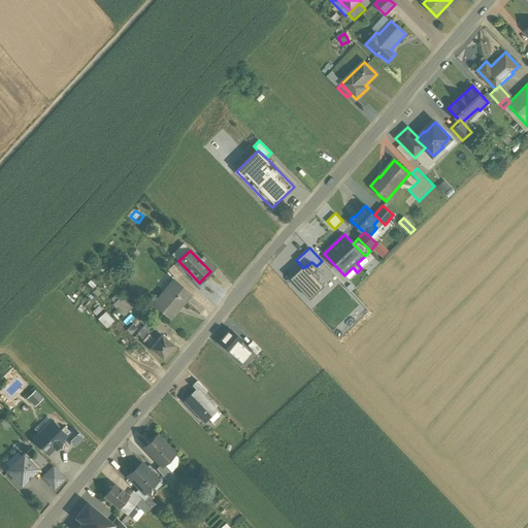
[(217,268),(203,255),(199,260),(210,271),(209,272),(210,274),(217,268)]
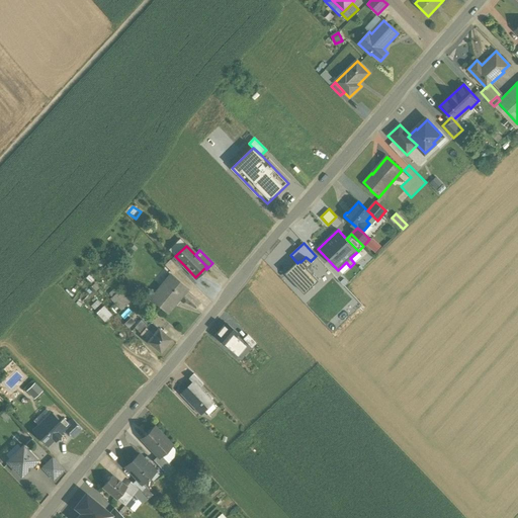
[(184,265),(175,256),(171,261),(179,269),(184,265)]
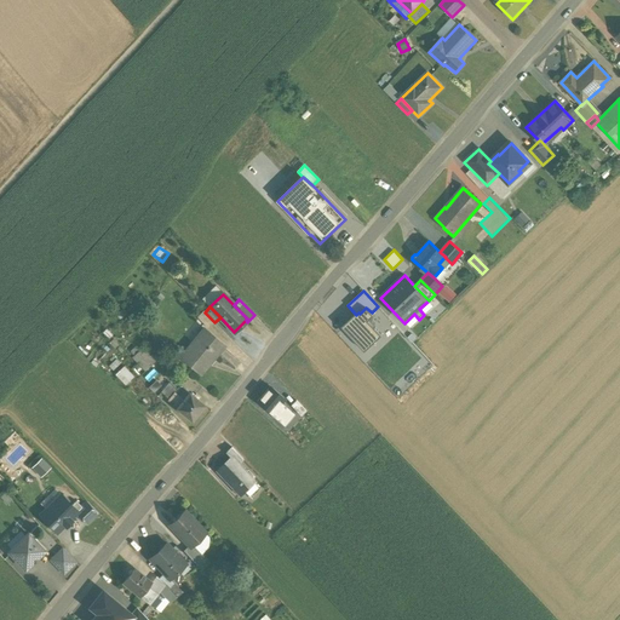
[(343,327),(365,351),(383,336),(368,321),(374,316),(372,313),(366,308),(360,314),(359,313),(356,315),(343,327)]
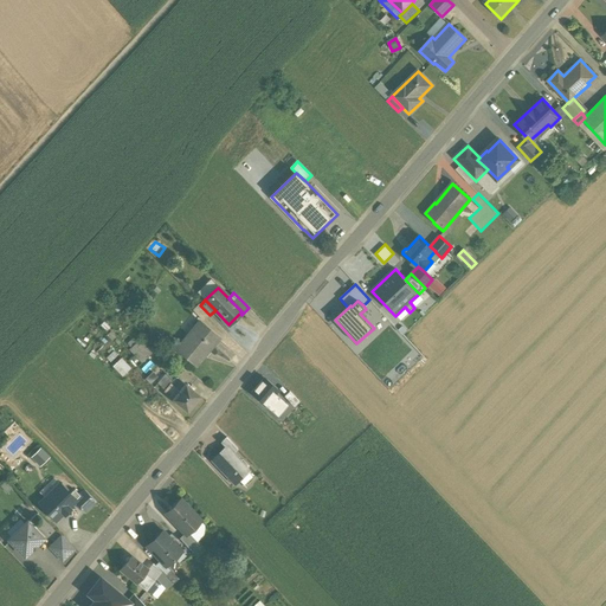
[(200,305),(199,304),(193,310),(204,322),(210,315),(200,305)]
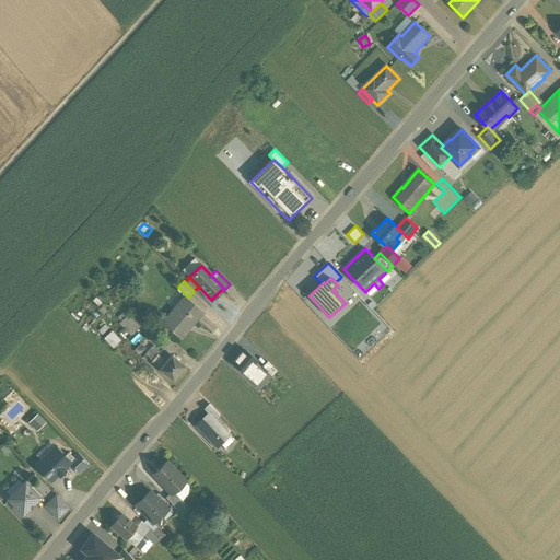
[(184,298),(163,323),(182,338),(202,313),(184,298)]
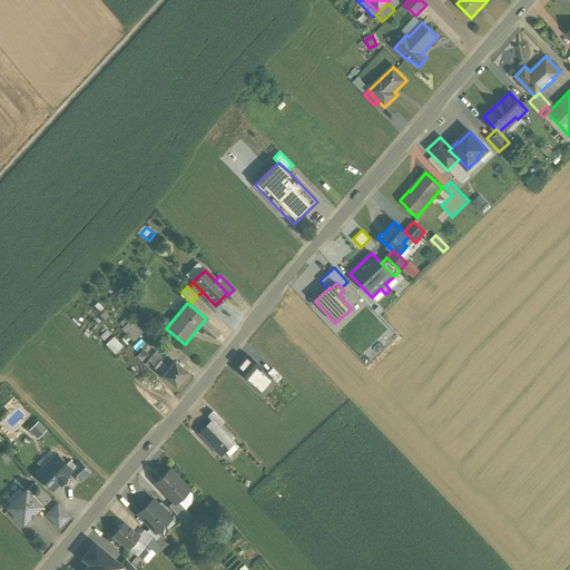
[(141,332),(129,320),(120,327),(133,340),(141,332)]
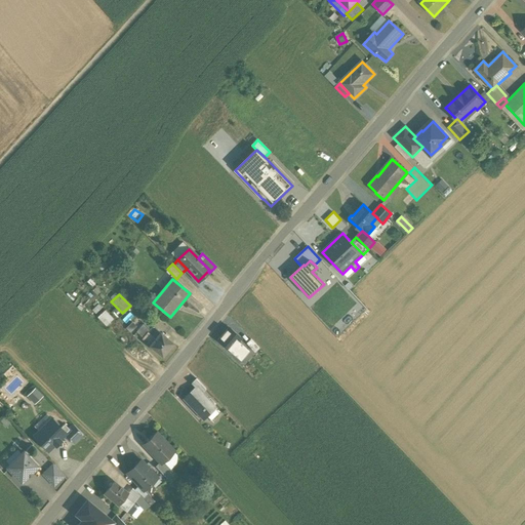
[(97,317),(107,326),(113,319),(105,311),(97,317)]
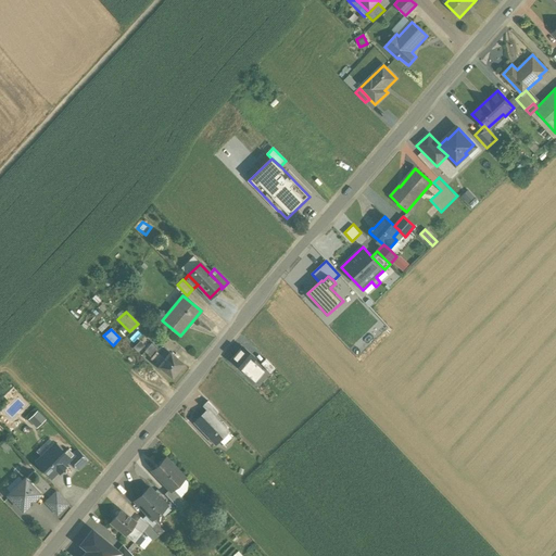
[(152,342),(144,351),(151,357),(156,352),(159,349),(152,342)]
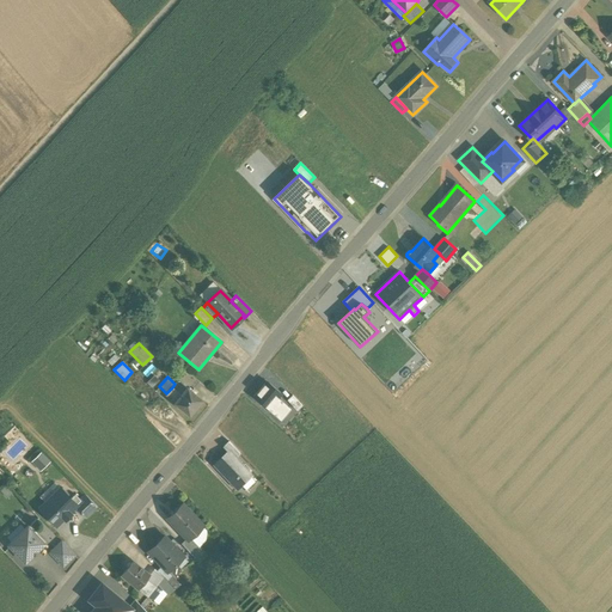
[(280,393),(267,381),(254,396),(268,409),(273,403),(280,393)]
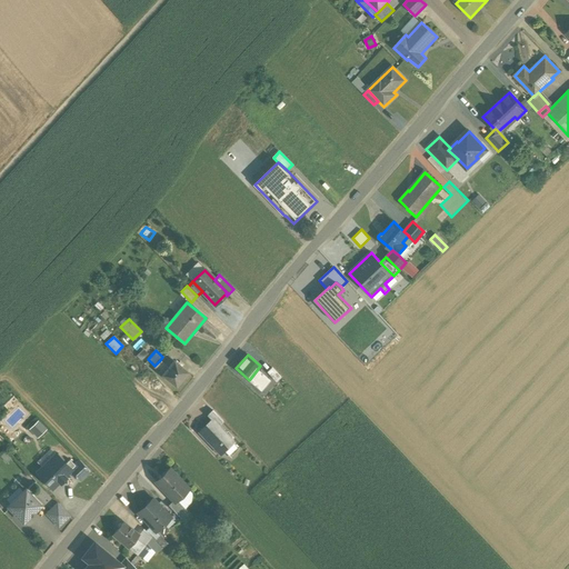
[(169,367),(160,360),(155,366),(155,367),(162,375),(169,367)]
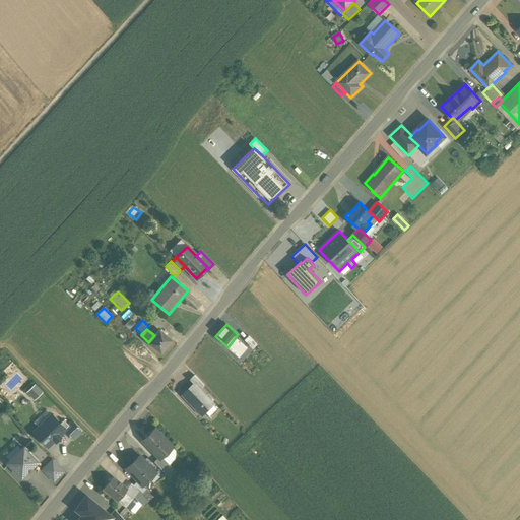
[(154,335),(148,342),(161,353),(172,340),(159,329),(154,335)]
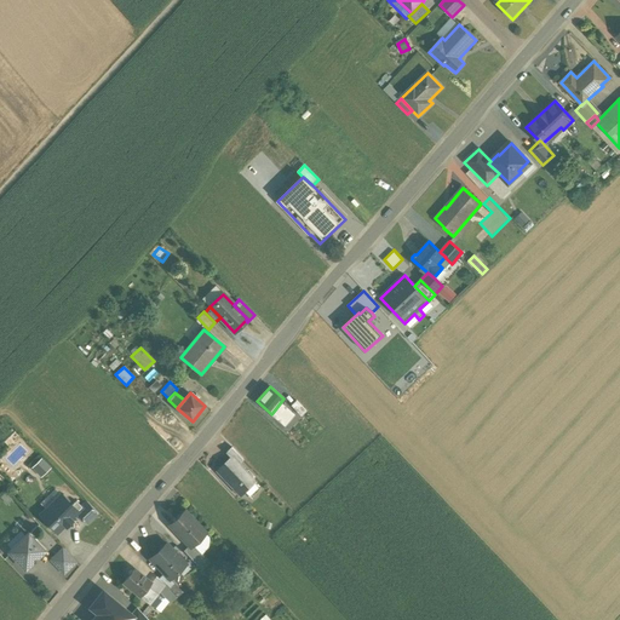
[(306,411),(296,400),(291,405),(300,417),(306,411)]
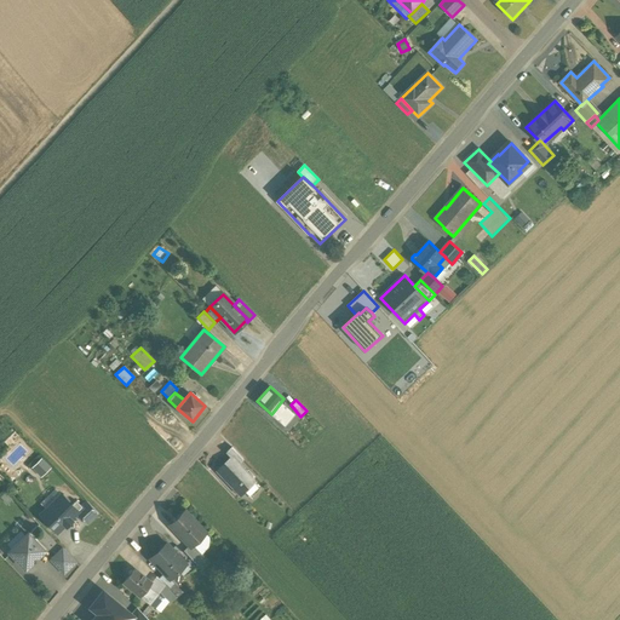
[(290,419),(276,408),(271,414),(285,425),(290,419)]
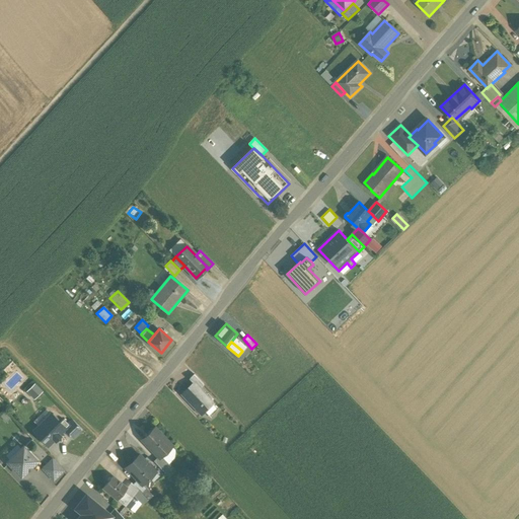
[(203,384),(194,374),(189,379),(193,383),(194,383),(199,388),(203,384)]
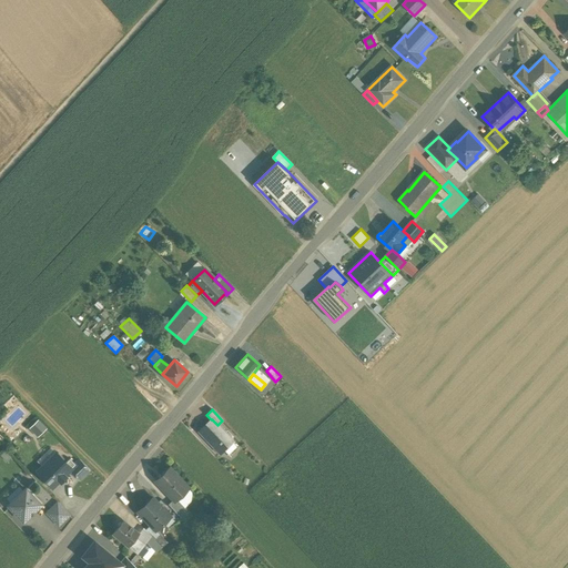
[(38,437),(47,426),(38,418),(29,429),(38,437)]
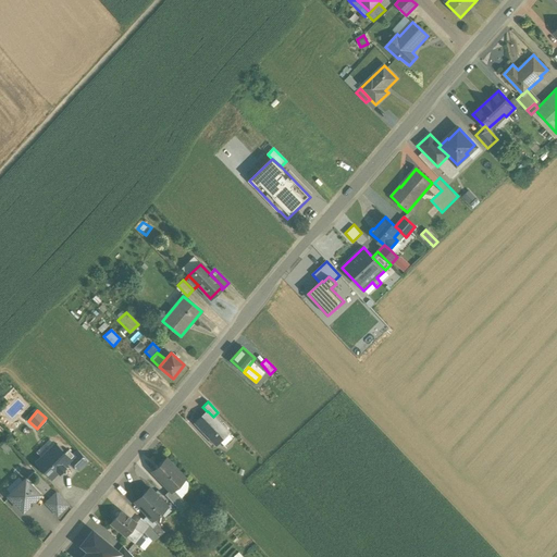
[(213,417),(208,411),(207,411),(195,423),(215,445),(229,433),(213,417)]
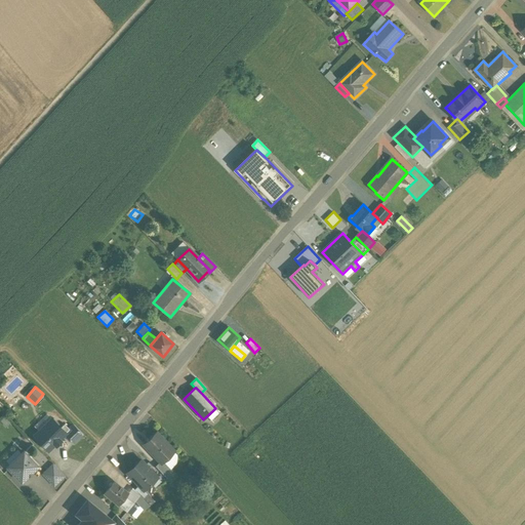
[(51,418),(34,436),(48,450),(54,444),(55,446),(61,441),(59,439),(65,435),(66,433),(61,428),(51,418)]
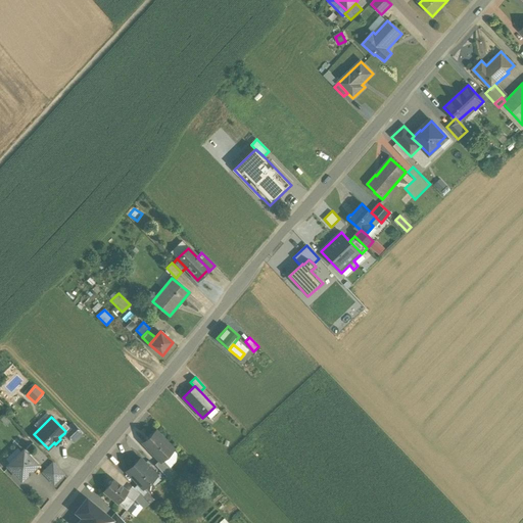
[(68,427),(63,422),(60,426),(65,431),(69,428),(68,427)]
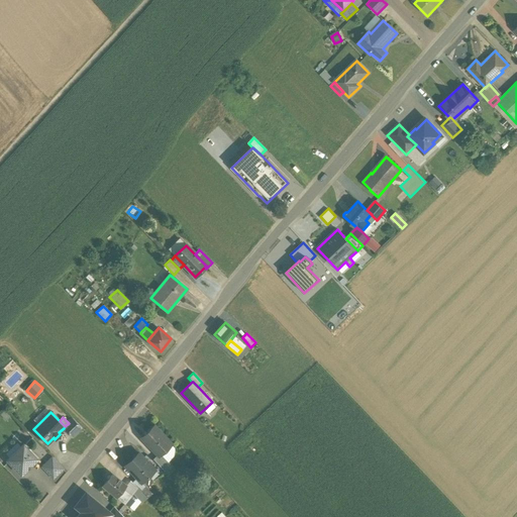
[(82,427),(73,418),(68,422),(69,423),(65,426),(64,428),(72,436),(82,427)]
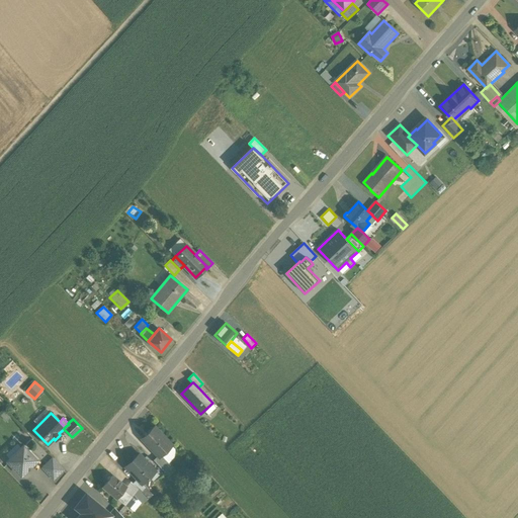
[(173,446),(155,426),(146,434),(147,435),(143,439),(159,457),(160,458),(173,446)]
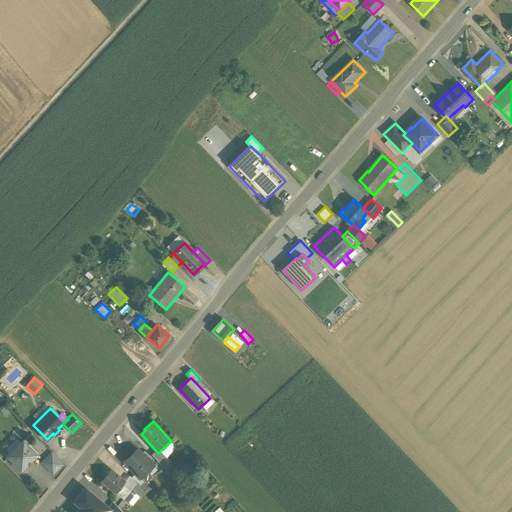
[(23,441),(7,456),(21,470),(36,455),(23,441)]
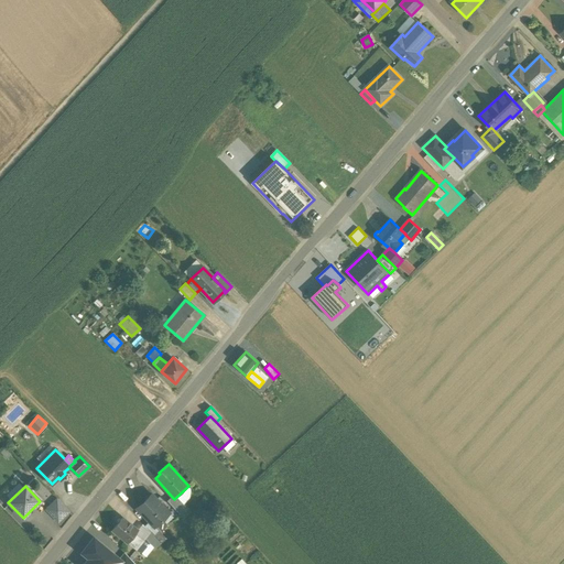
[(169,512),(152,495),(138,508),(154,525),(161,520),(162,519),(162,518),(169,512)]
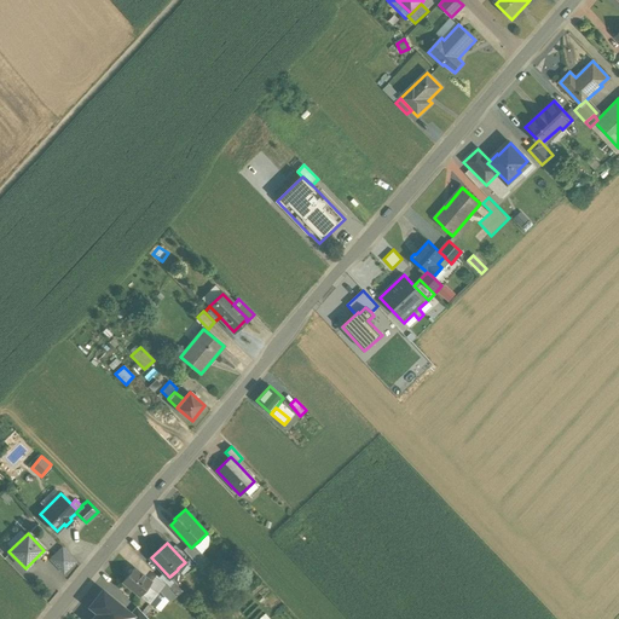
[(201,553),(198,555),(191,548),(190,547),(185,551),(201,568),(209,561),(201,553)]
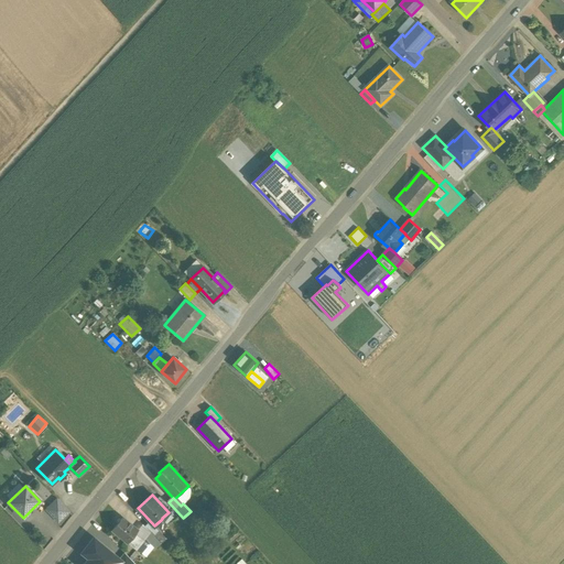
[(56,500),(47,509),(57,521),(67,511),(56,500)]
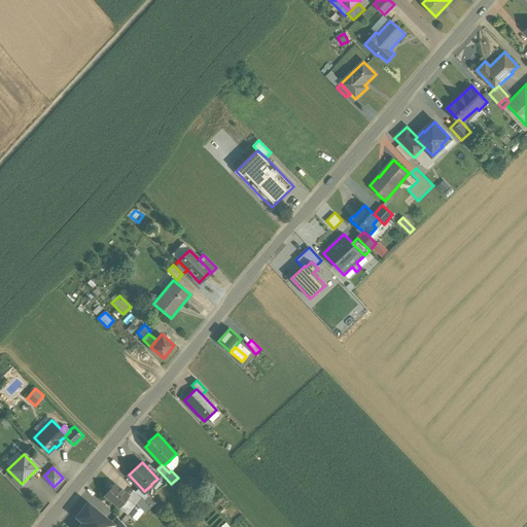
[(129,495),(114,483),(104,495),(118,506),(126,497),(129,495)]
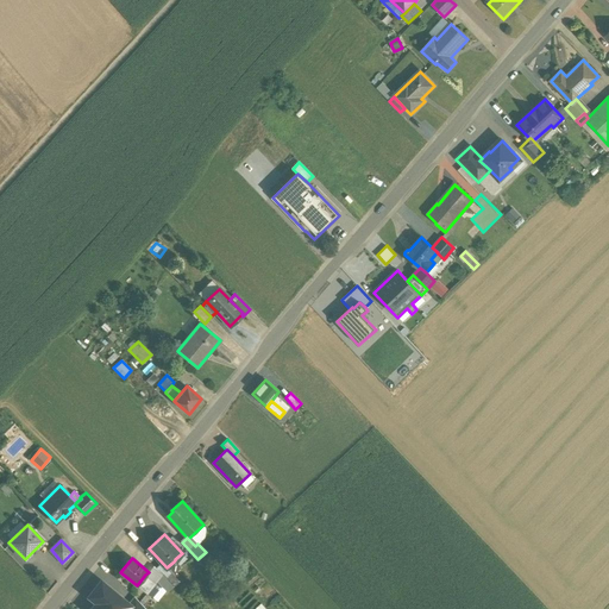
[(162,573),(154,565),(149,572),(145,575),(155,583),(146,594),(151,597),(161,585),(156,581),(162,573)]
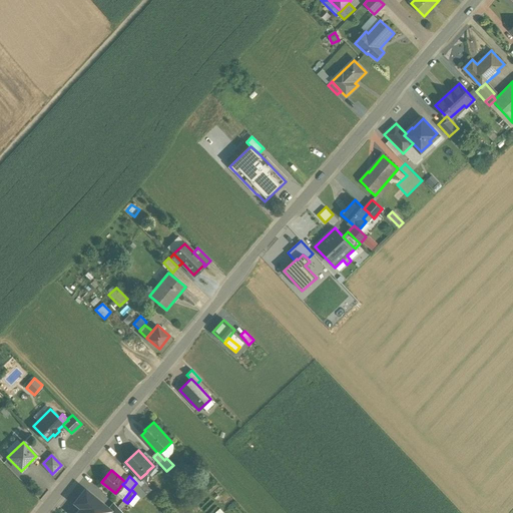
[(146,494),(136,483),(131,489),(135,493),(141,499),(146,494)]
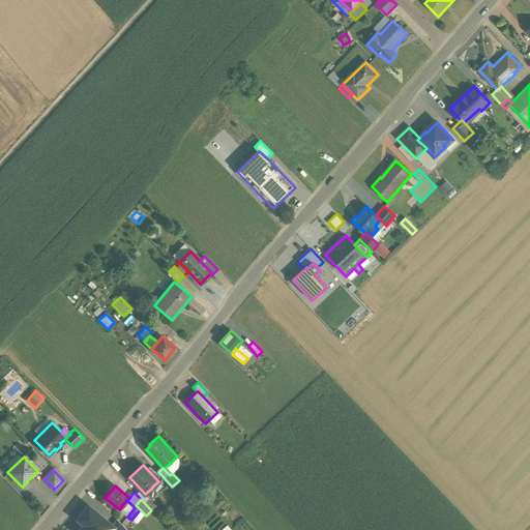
[(126,500),(119,509),(127,517),(135,507),(126,500)]
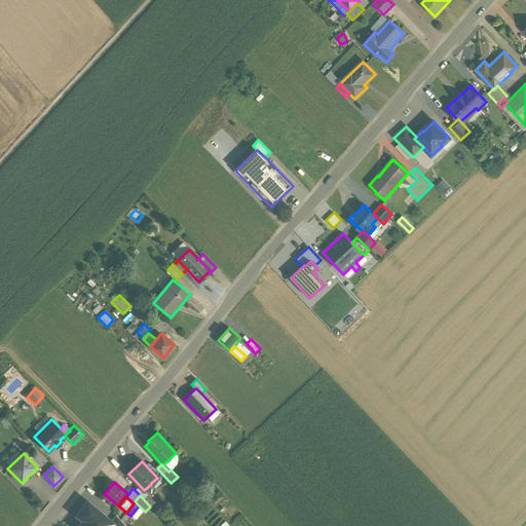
[(104,516),(86,501),(76,514),(83,520),(78,525),(109,525),(110,525),(112,523),(103,516),(104,516)]
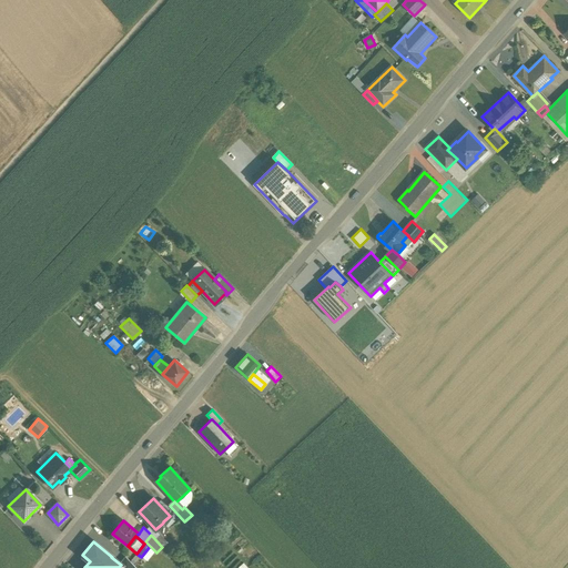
[(121,565),(119,567),(120,567),(135,567),(125,557),(120,565),(121,565)]
